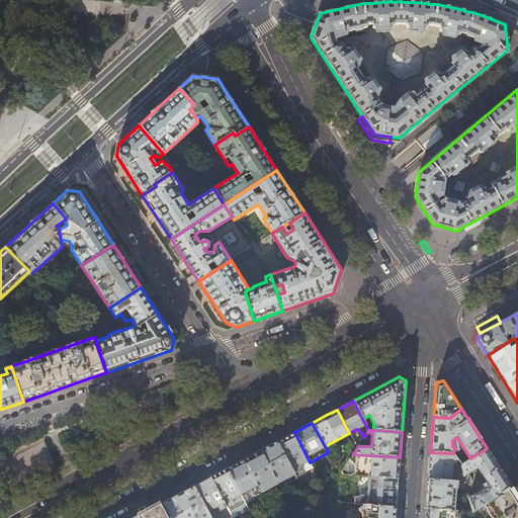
[(285,437),(277,441),(296,477),(297,478),(305,473),(300,465),(309,460),(294,432),(285,437)]
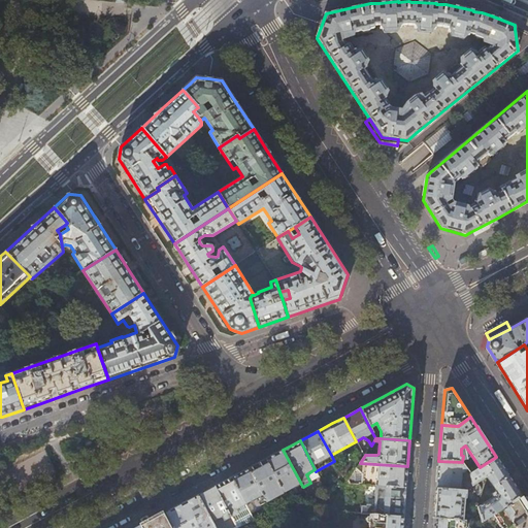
[(273,455),(266,459),(286,497),(294,493),(295,490),(302,486),(283,450),(273,455)]
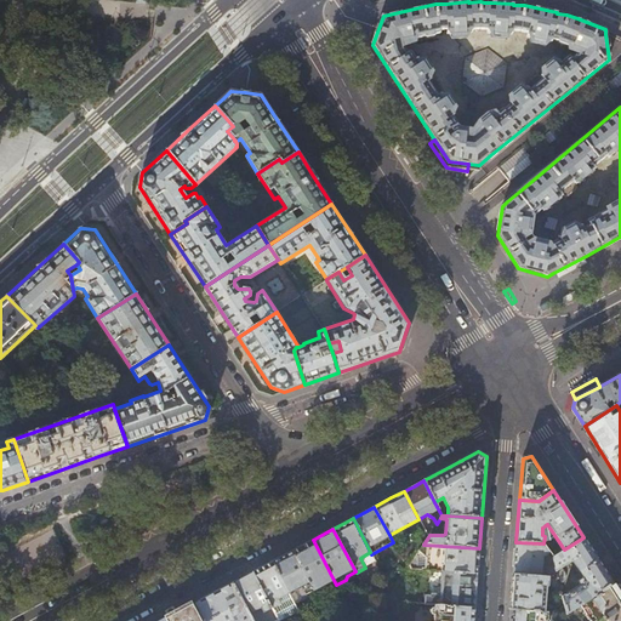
[(558,554),(553,557),(558,577),(559,584),(562,581),(563,581),(564,579),(565,577),(565,575),(565,573),(564,571),(563,569),(560,568),(573,560),(585,580),(582,581),(581,584),(562,596),(564,605),(567,614),(614,584),(584,537),(564,550),(558,554)]
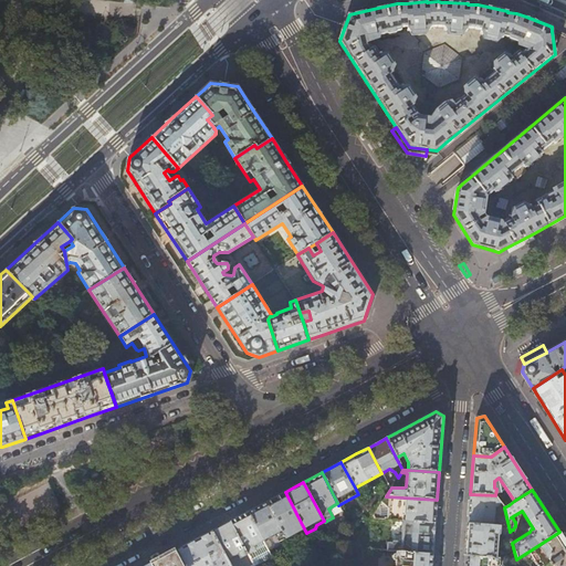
[(274,498),(266,502),(286,538),(287,541),(294,537),(294,538),(295,538),(296,538),(297,538),(299,538),(306,533),(285,492),(274,498)]
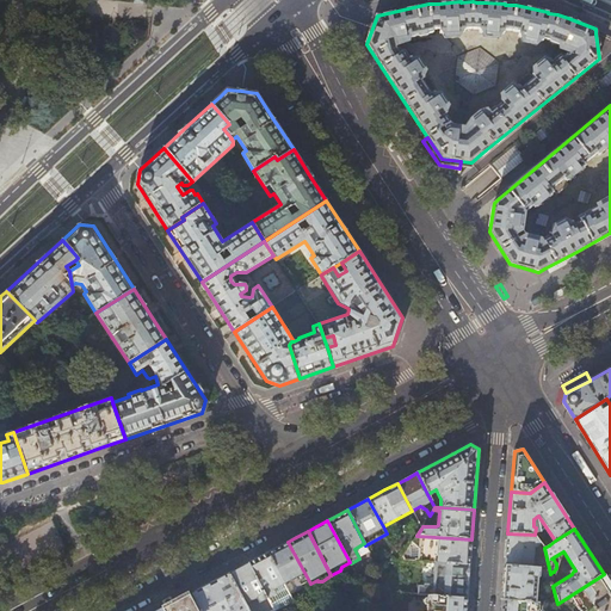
[(535,535),(507,534),(505,566),(535,567),(536,549),(541,544),(541,543),(535,535)]
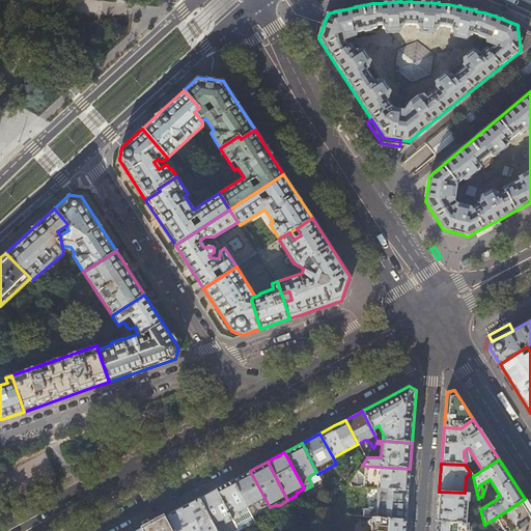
[(408,491),(410,469),(362,466),(358,472),(360,473),(360,476),(364,476),(364,477),(364,487),(379,488),(408,491)]
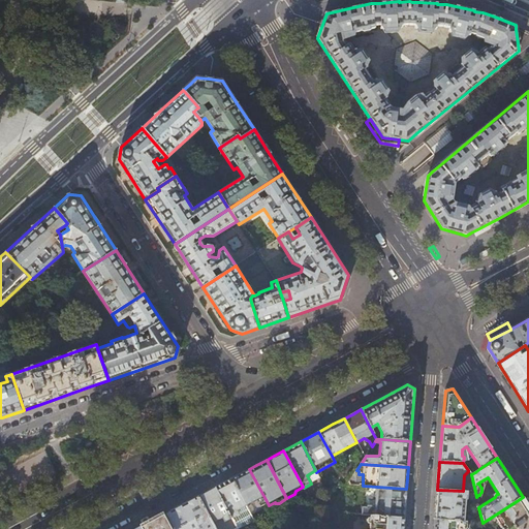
[(240,473),(232,478),(250,512),(260,507),(260,506),(268,503),(249,469),(240,473)]
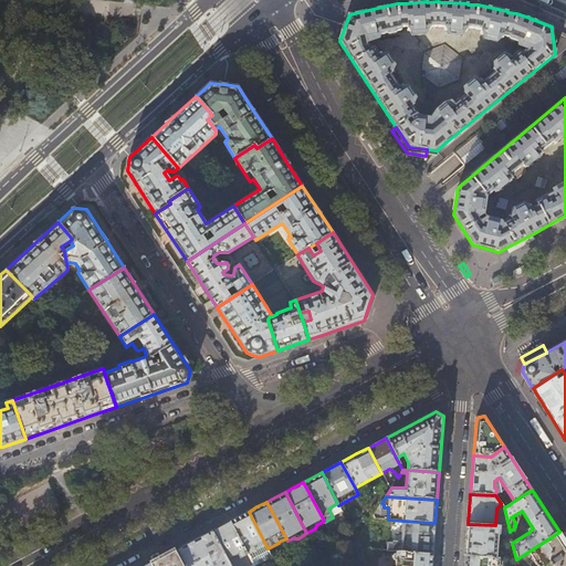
[(238,517),(230,521),(253,565),(272,556),(268,548),(249,512),(238,517)]
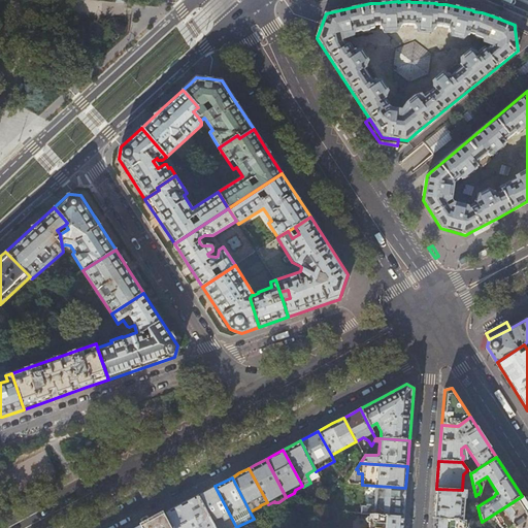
[(206,491),(197,495),(213,527),(236,527),(215,486),(206,491)]
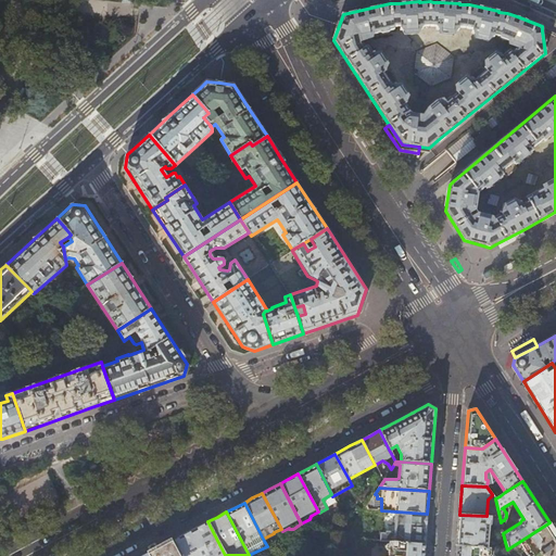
[(425,544),(427,514),(396,512),(394,542),(425,544)]
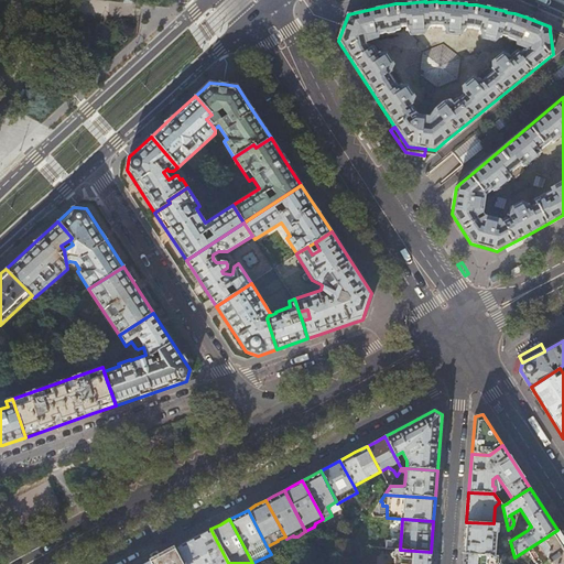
[(494,523),(466,522),(464,553),(495,555),(496,532),(497,532),(497,529),(500,529),(502,532),(509,533),(508,530),(507,524),(494,523)]
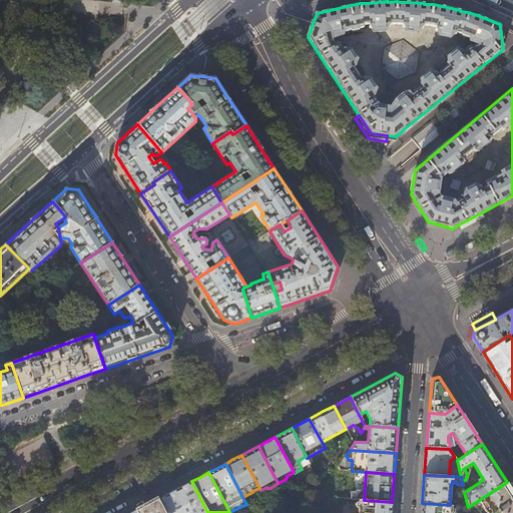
[(302,486),(308,497),(322,490),(316,479),(302,486)]
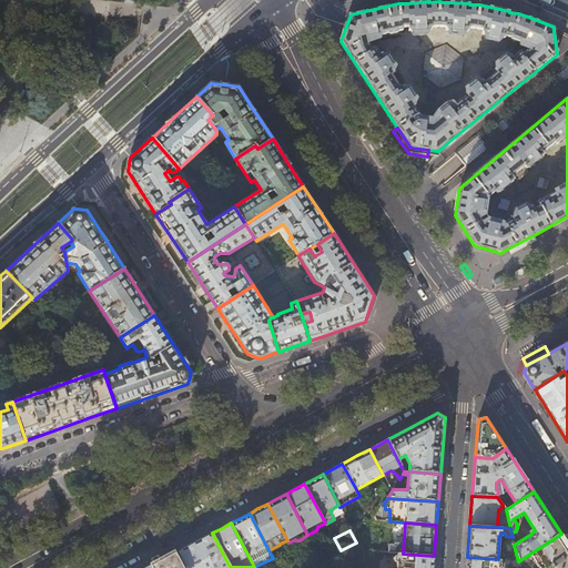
[(196,541),(176,553),(183,567),(230,567),(212,533),(196,541)]
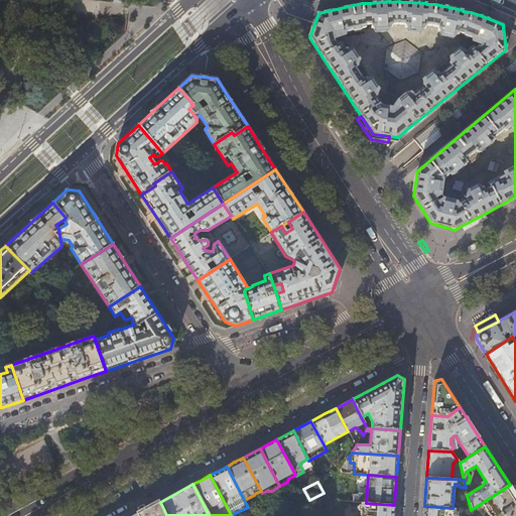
[(515,515),(515,494),(510,485),(471,510),(464,509),(461,509),(463,515),(515,515)]
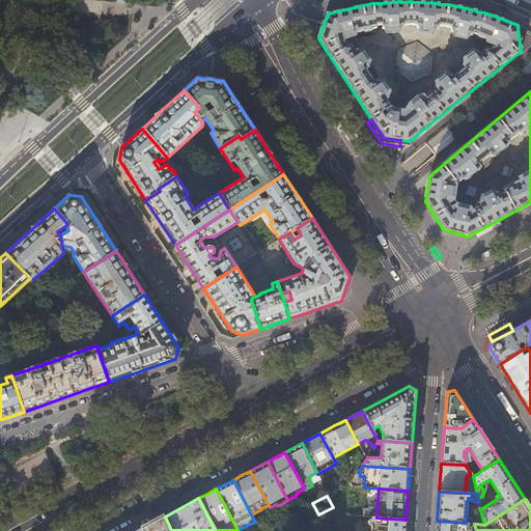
[(156,522),(141,529),(142,530),(171,530),(165,516),(156,522)]
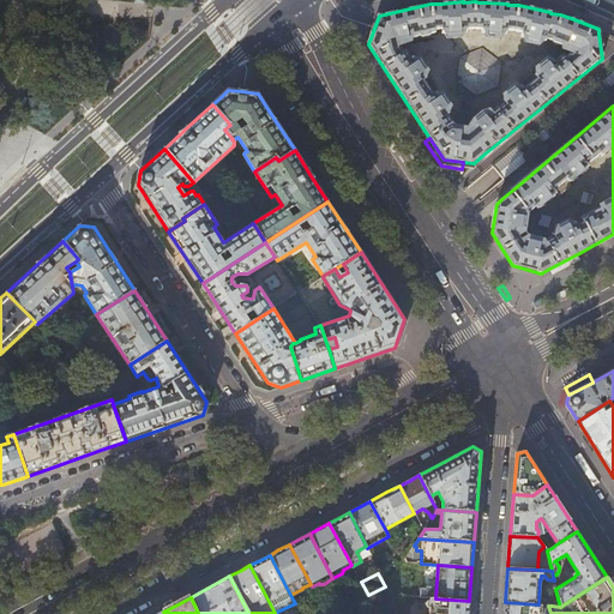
[(468,613),(469,601),(435,599),(429,599),(429,601),(428,601),(427,601),(427,602),(426,602),(426,603),(426,606),(426,607),(427,607),(427,608),(428,608),(429,608),(428,613),(468,613)]
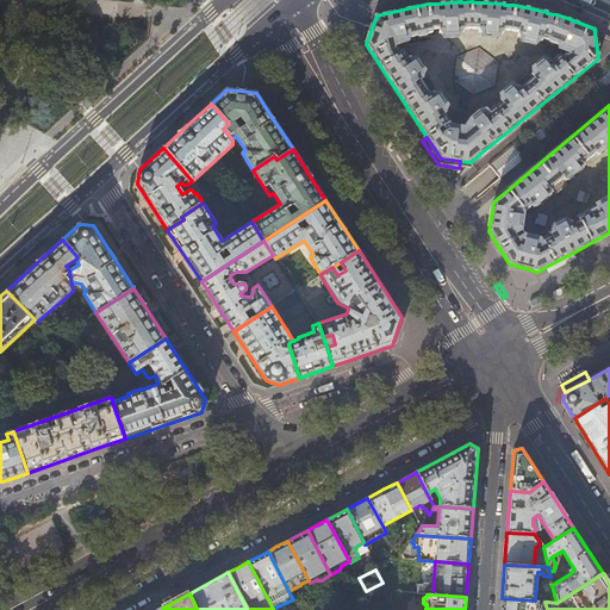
[(535,601),(502,598),(500,609),(536,609),(537,609),(539,602),(535,601)]
